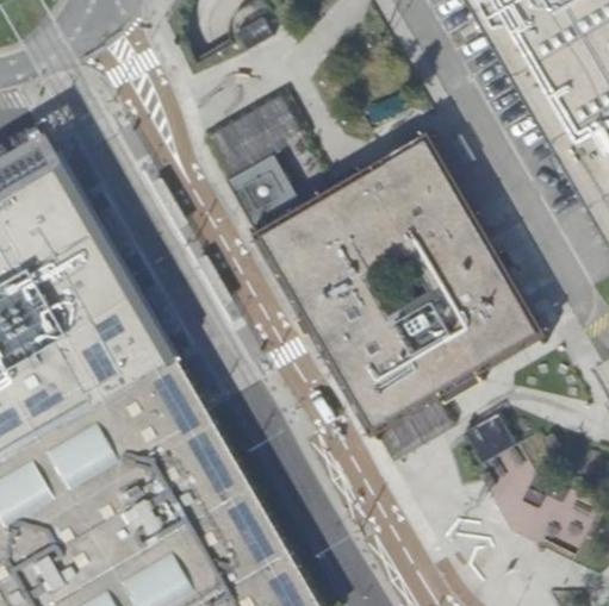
[(483,0),(585,182),(608,168),(608,0),(483,0)]
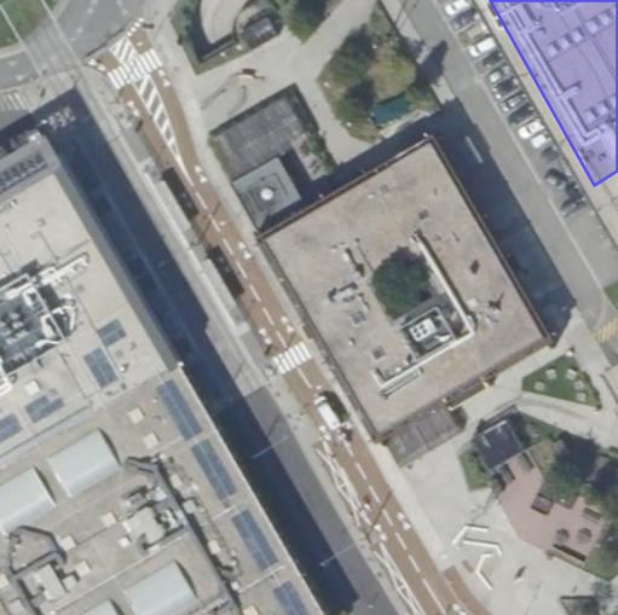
[(357,184),(347,190),(342,192),(313,209),(310,212),(278,157),(237,181),(259,225),(255,227),(258,235),(264,231),(266,237),(315,321),(319,330),(329,346),(339,363),(381,434),(417,412),(444,396),(448,394),(467,383),(484,373),(549,335),(512,271),(512,270),(507,262),(503,255),(492,237),(434,138),(400,158),(368,178),(357,184)]
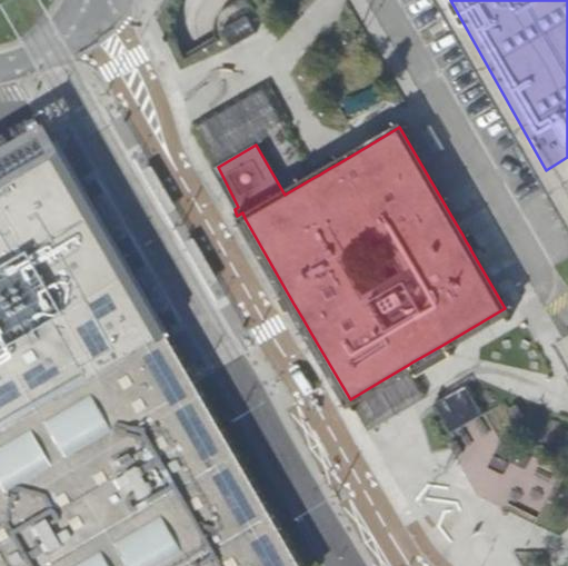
[(0,347),(129,275),(57,150),(0,181),(0,347)]
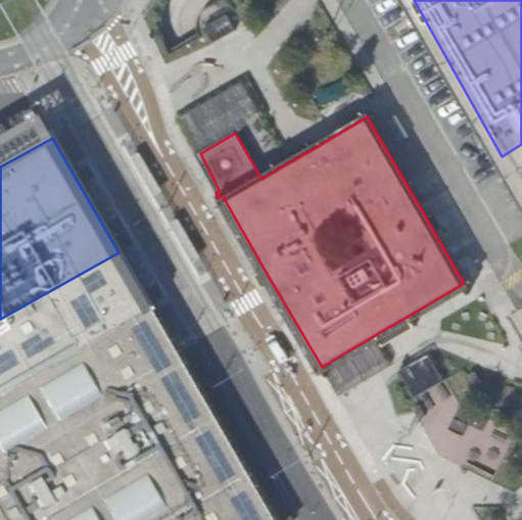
[(521,144),(502,156),(521,193),(521,312),(520,314),(521,317),(521,144)]
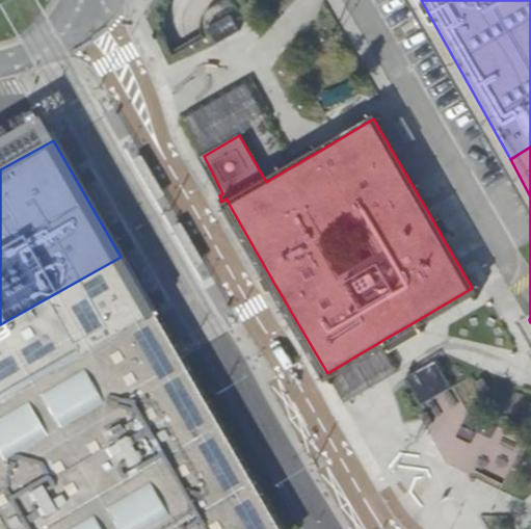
[(142,151),(131,157),(155,197),(165,191),(142,151)]
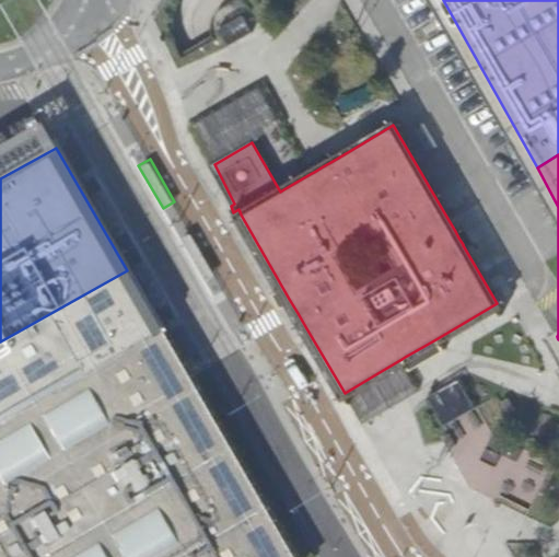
[(116,234),(126,230),(102,187),(92,193),(116,234)]
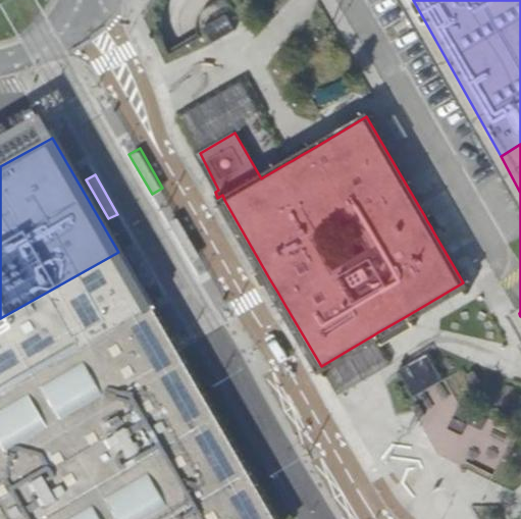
[(200,254),(177,214),(167,220),(191,260),(200,254)]
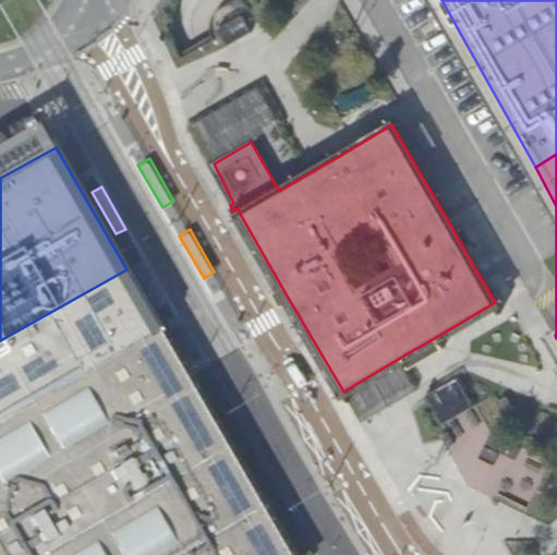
[(167,300),(142,257),(132,263),(157,305),(167,300)]
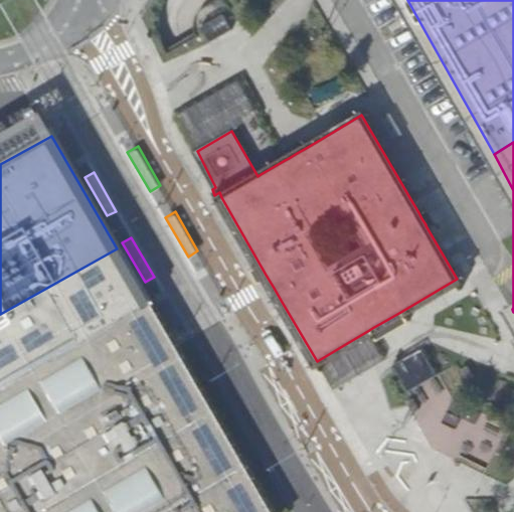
[(117,248),(0,314),(0,511),(262,511),(265,503),(261,496),(246,493),(250,479),(179,357),(172,344),(168,338),(117,248)]
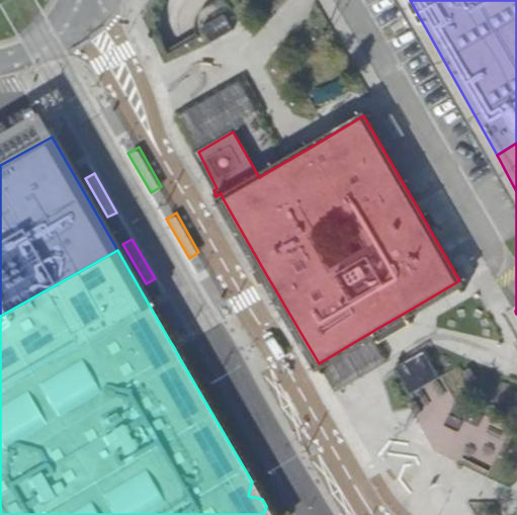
[(402,361),(396,364),(411,392),(440,375),(424,348),(402,361)]
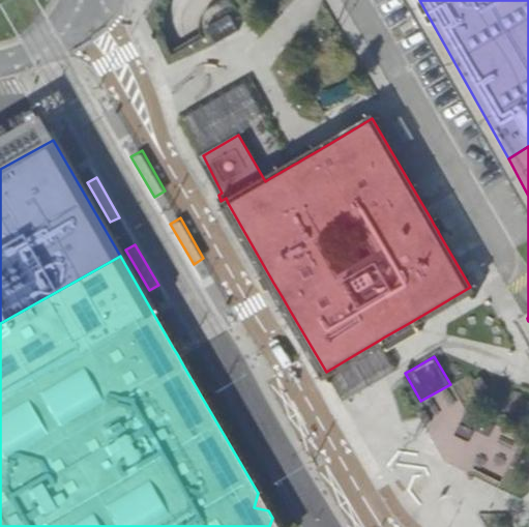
[(494,422),(466,410),(456,433),(469,438),(473,427),(489,434),(494,422)]
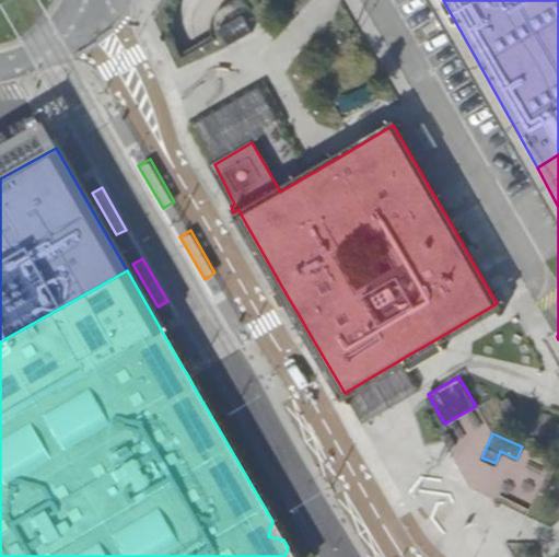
[(283,540),(272,521),(268,536),(283,540)]
